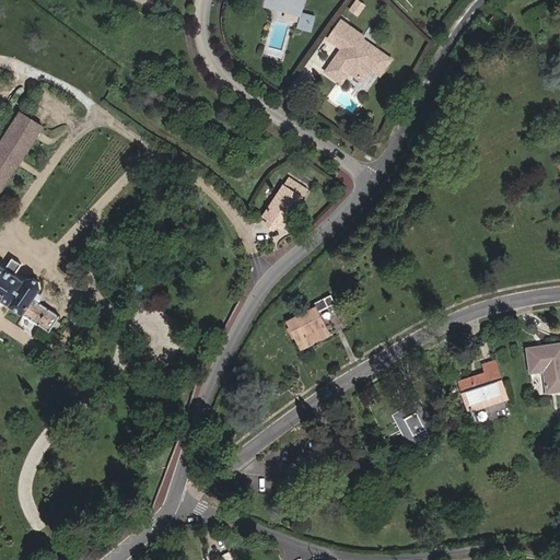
[(268,0),(271,7),(281,10),(279,15),(296,20),(301,8),(303,9),(305,0),(268,0)]
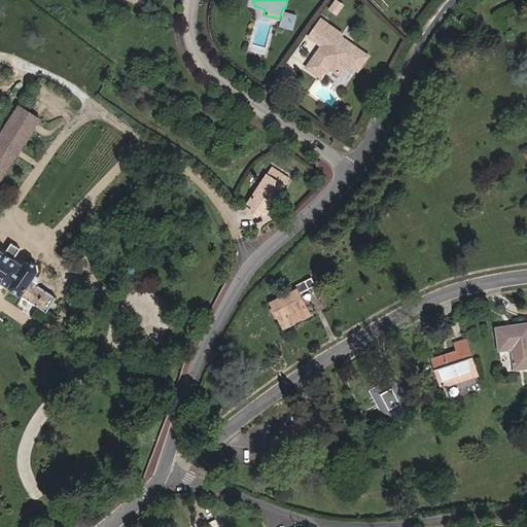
[(280,26),(293,29),(297,14),(284,10),(280,26)]
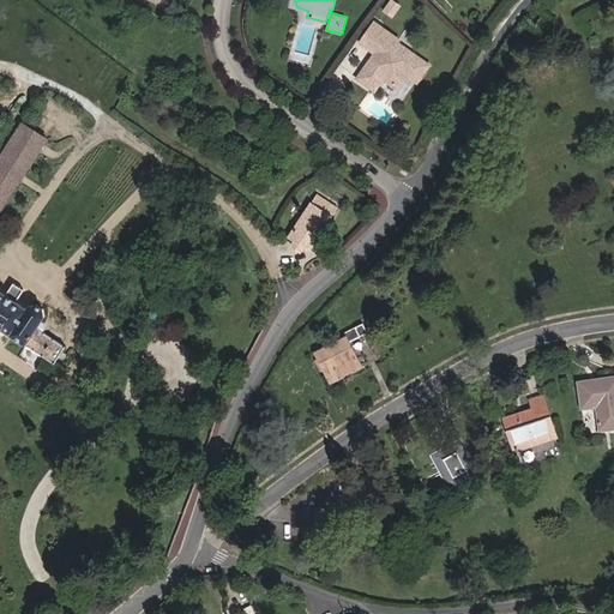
[(537,34),(533,28),(524,35),(531,41),(537,34)]
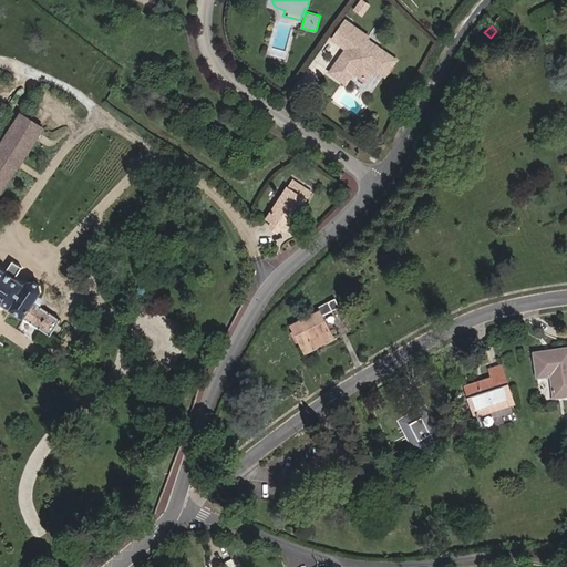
[(363,45),(366,43),(342,28),(331,44),(341,52),(341,51),(346,44),(350,48),(348,51),(350,52),(348,55),(346,54),(329,79),(338,85),(344,75),(350,79),(351,76),(364,85),(373,72),(374,73),(378,68),(387,74),(392,65),(363,45)]
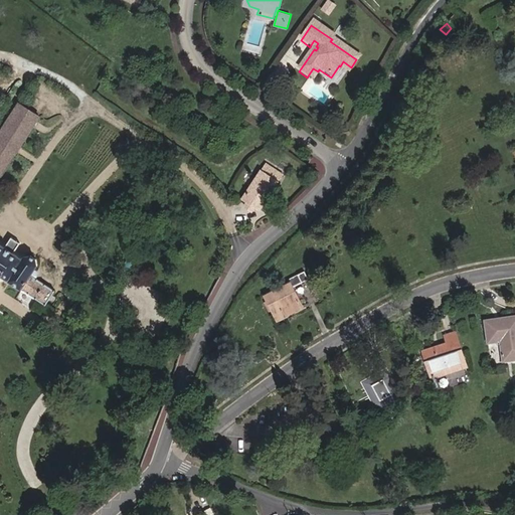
[(343,61),(340,66),(348,71),(351,67),(343,61)]
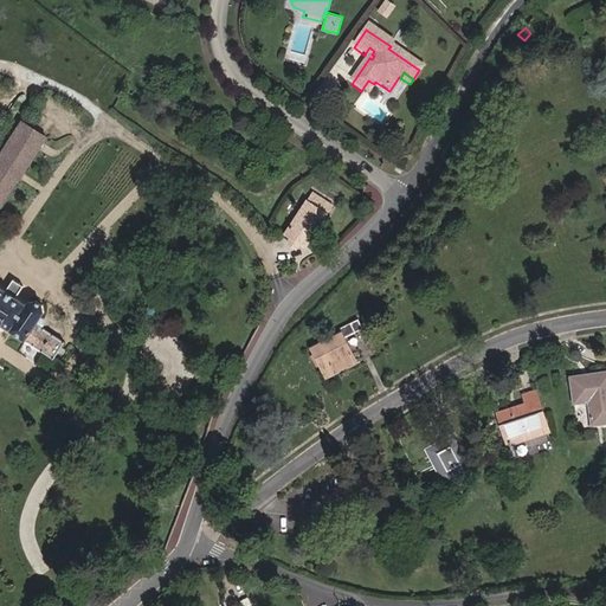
[(368,81),(361,91),(367,95),(374,84),(368,81)]
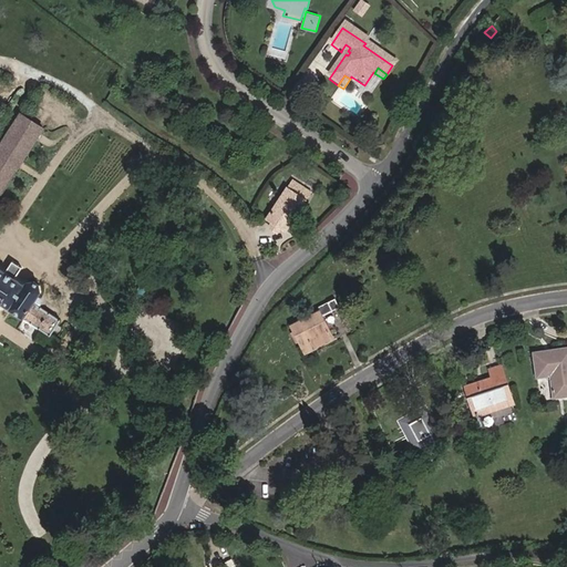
[(319,94),(313,90),(309,99),(313,101),(319,94)]
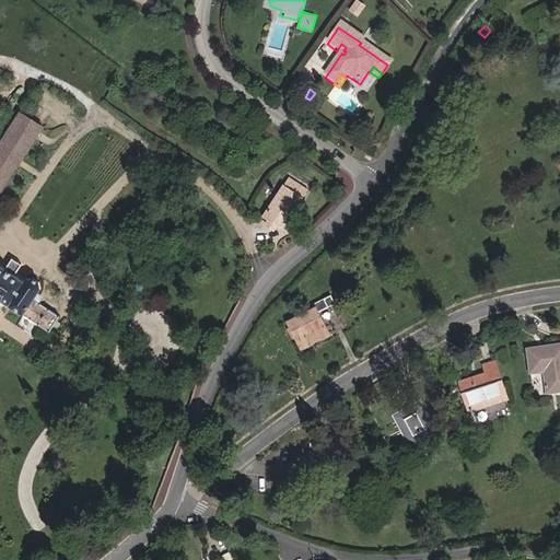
[(0,143),(0,194),(43,128),(20,113),(6,135),(0,143)]
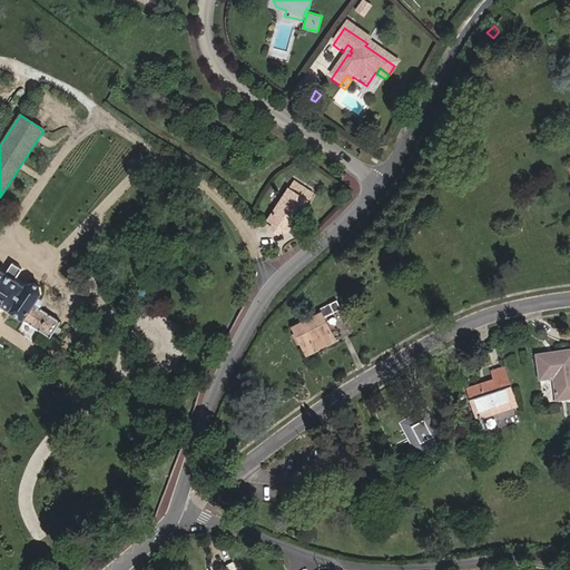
[(288,189),(267,219),(287,232),(307,202),(314,190),(307,187),(300,196),(298,196),(305,187),(294,180),(288,189)]
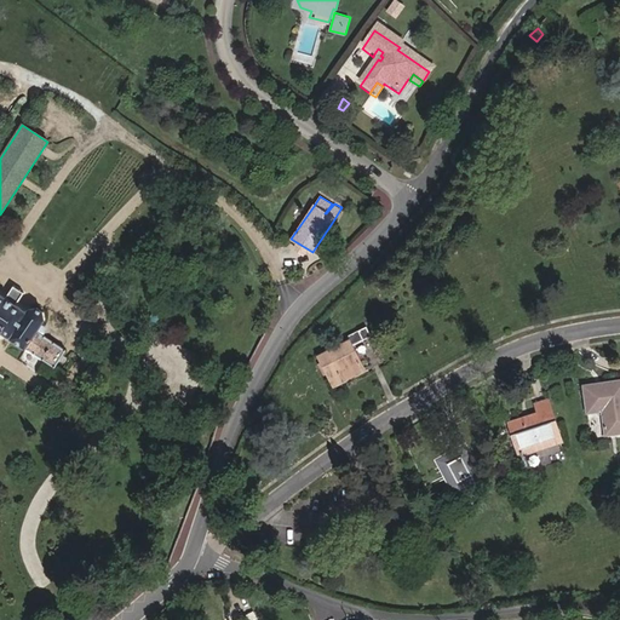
[(322,254),(329,260),(338,252),(329,245),(322,254)]
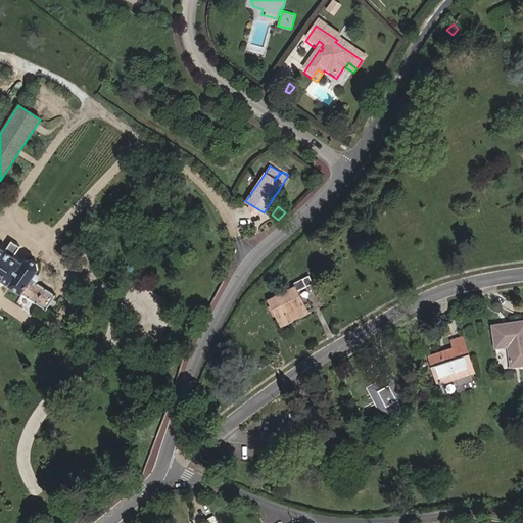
[(10,240),(3,248),(12,255),(18,247),(10,240)]
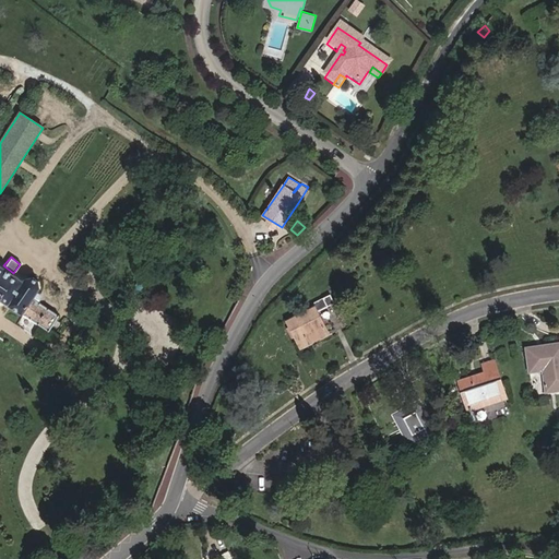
[(0,300),(47,332),(58,316),(38,302),(40,299),(39,294),(36,292),(39,287),(39,282),(32,276),(25,278),(23,282),(0,265),(0,300)]
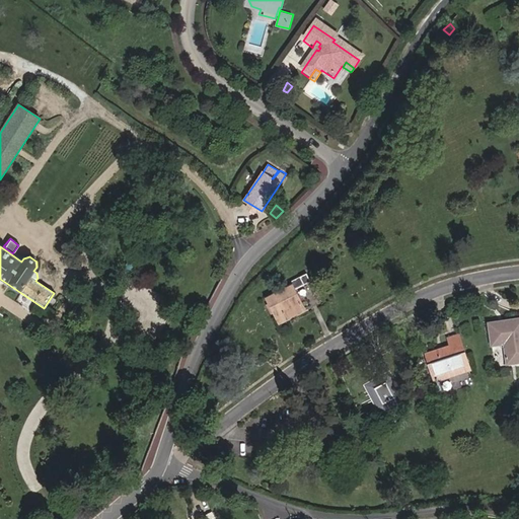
[(300,277),(291,282),(293,285),(295,289),(304,285),(310,282),(307,274),(300,277)]
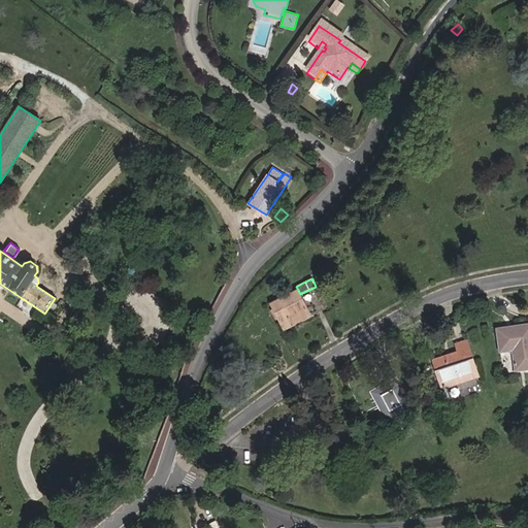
[(298,290),(271,303),(284,328),(309,315),(300,294),(298,290)]
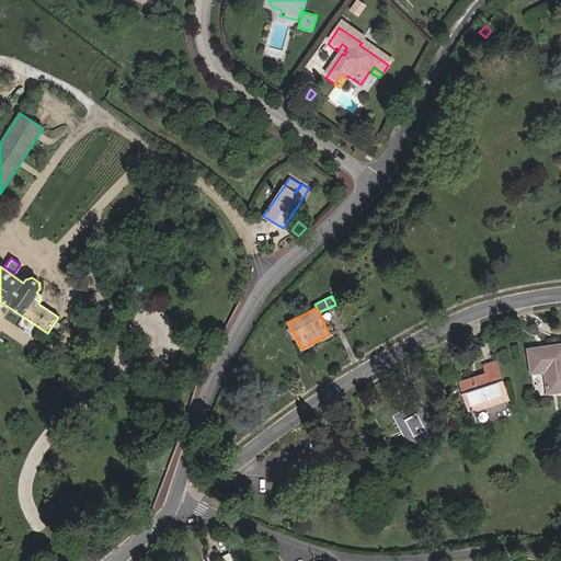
[(560,391),(560,343),(527,351),(533,374),(546,371),(550,393),(560,391)]
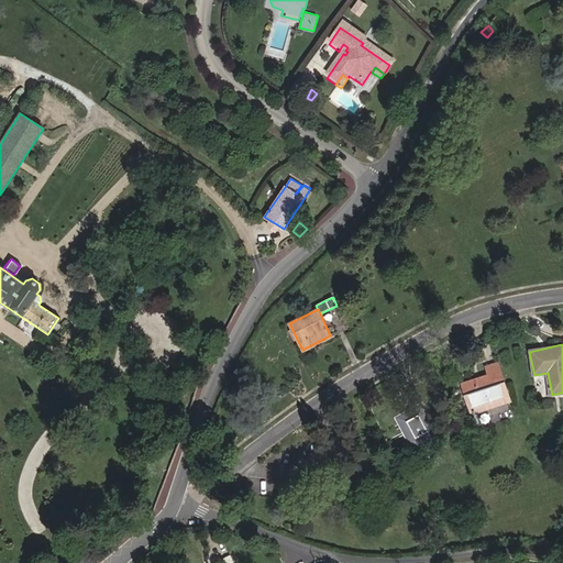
[(507,410),(498,368),(483,372),(485,382),(459,387),(465,420),(507,410)]
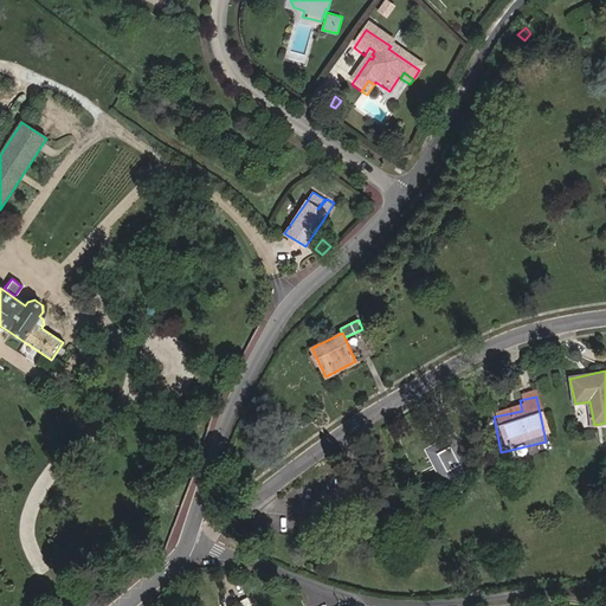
[(449,442),(430,451),(442,476),(461,466),(449,442)]
